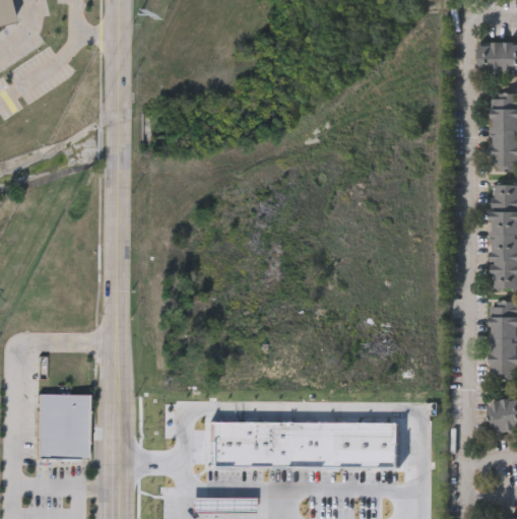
[(0,0),(9,0),(15,23),(0,26),(0,0)]
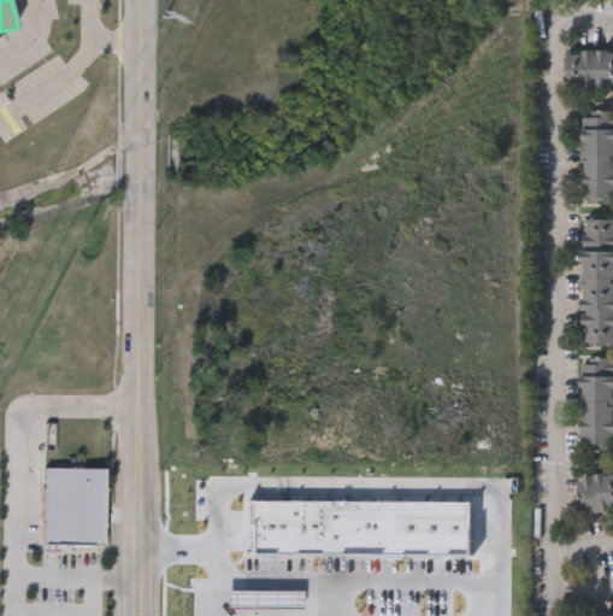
[(612,89),(570,89),(570,51),(612,51),(612,89)]
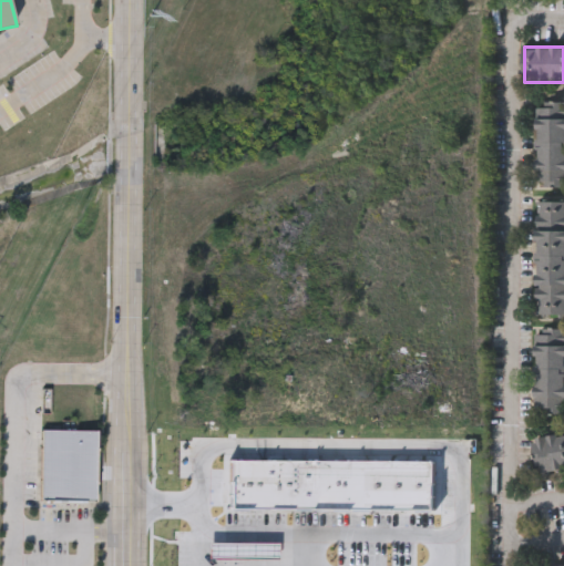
[(563,188),(537,188),(537,103),(563,103),(563,188)]
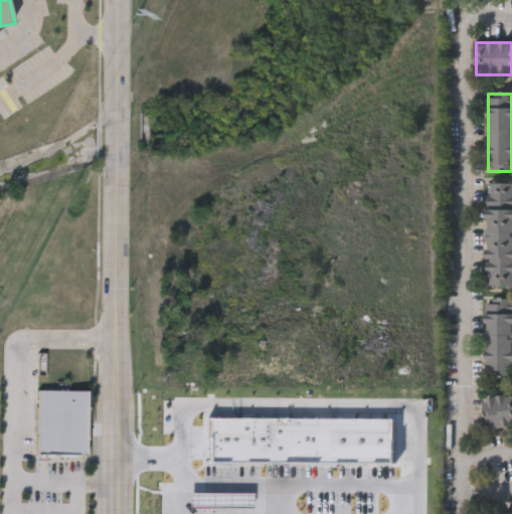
[(489,184),(511,183),(511,288),(489,288),(489,184)]
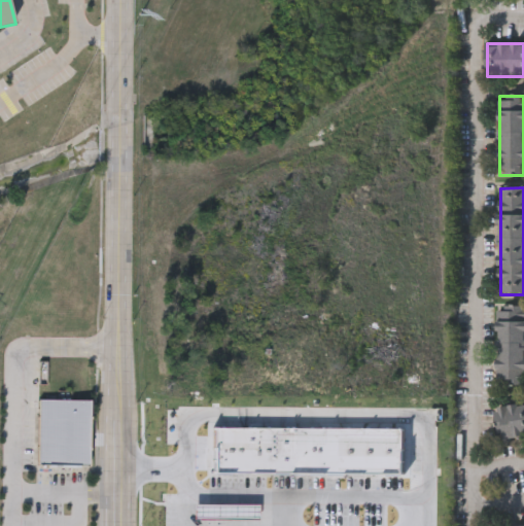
[(523,387),(498,387),(499,306),(523,306),(523,387)]
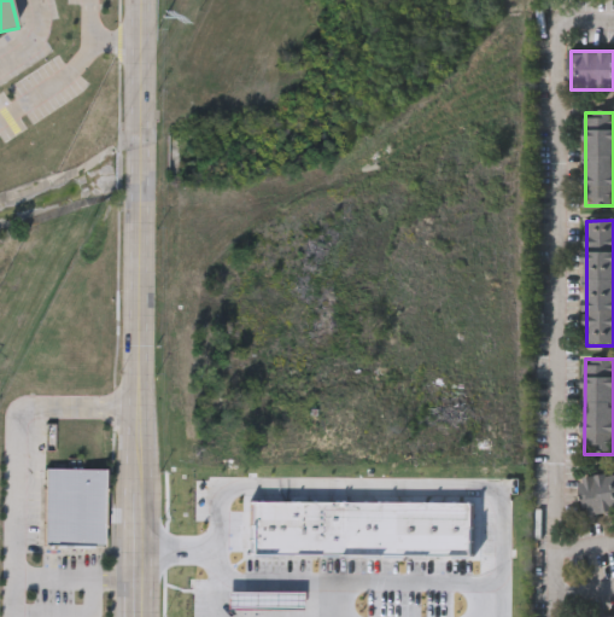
[(48,467),(107,467),(107,546),(48,546),(48,467)]
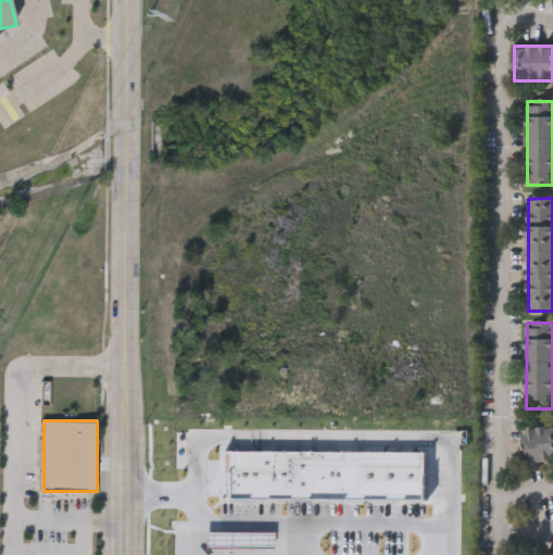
[(526,429),(552,425),(552,459),(530,463),(526,429)]
